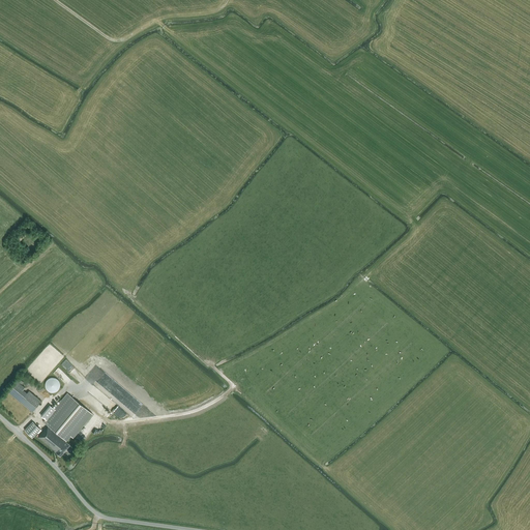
[(23,232),(16,239),(19,242),(26,235),(23,232)]
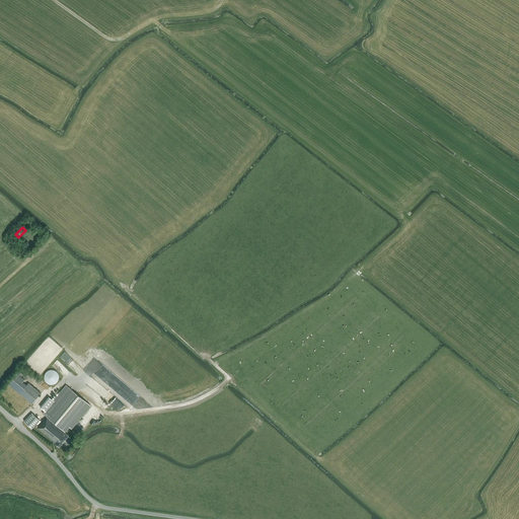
[(54,370),(53,370),(52,370),(51,370),(50,370),(49,370),(48,371),(47,371),(46,372),(46,373),(45,374),(45,375),(45,376),(45,377),(45,378),(45,379),(45,380),(46,381),(46,382),(47,382),(48,383),(49,383),(50,384),(51,384),(52,384),(53,384),(54,384),(55,383),(56,383),(57,382),(58,381),(58,380),(59,379),(59,378),(59,377),(59,376),(59,375),(58,374),(58,373),(57,372),(57,371),(56,371),(55,370),(54,370)]
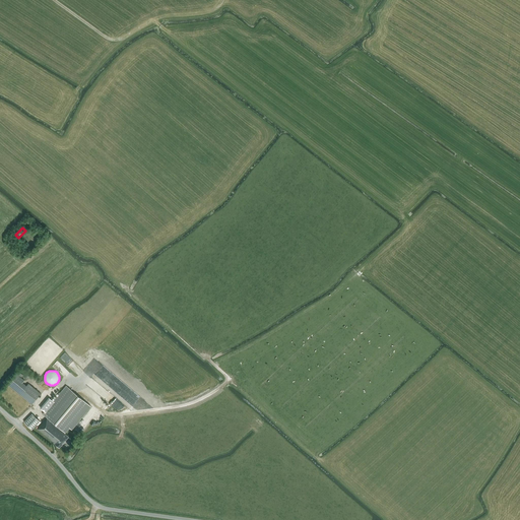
[(31,404),(41,394),(28,383),(26,386),(22,383),(24,381),(16,374),(8,385),(31,404)]
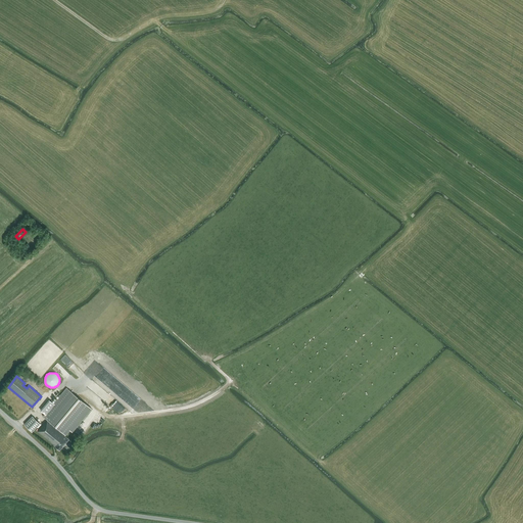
[(92,409),(66,388),(53,403),(50,400),(41,412),(45,414),(43,417),(48,421),(45,424),(45,423),(38,431),(60,450),(69,439),(64,436),(65,435),(70,430),(73,432),(92,409)]
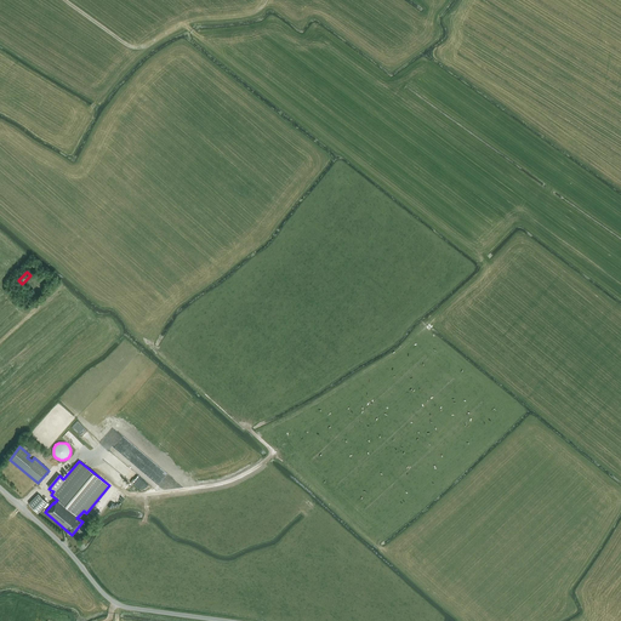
[(38,513),(47,503),(39,495),(29,503),(38,513)]
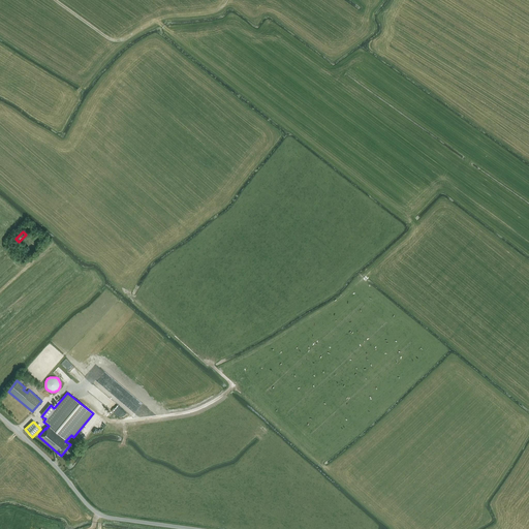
[(84,440),(91,431),(85,426),(78,436),(84,440)]
